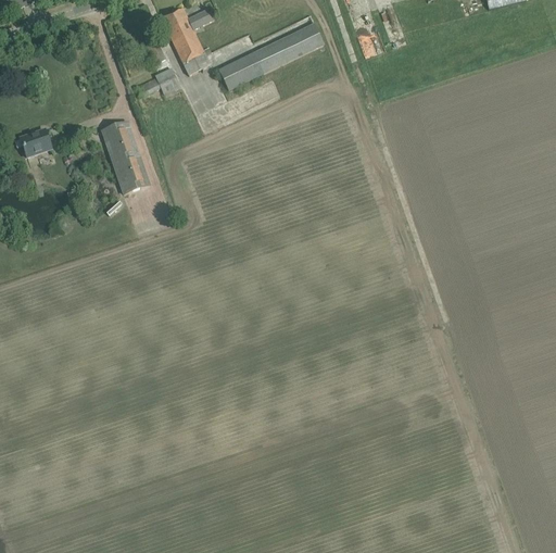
[(0,0),(0,13),(33,3),(30,0),(0,0)]
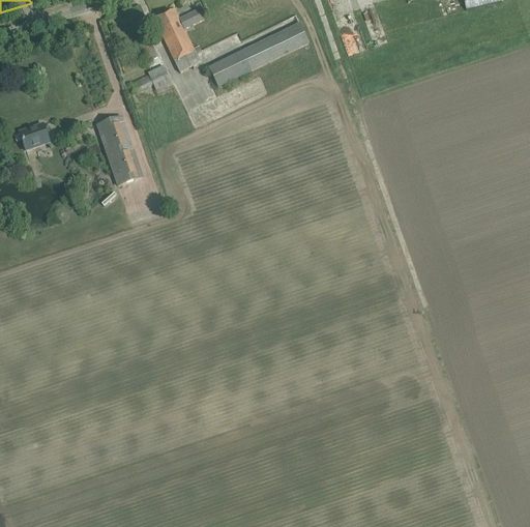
[(463,0),(466,8),(501,0),(463,0)]
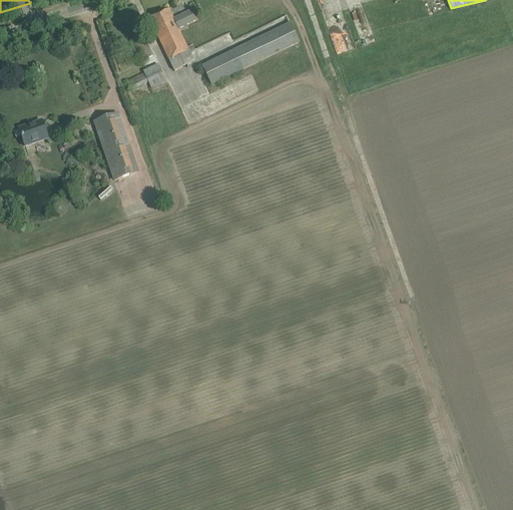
[(168,7),(149,16),(174,69),(194,59),(190,50),(194,48),(192,43),(187,45),(178,27),(198,17),(193,7),(173,16),(168,7)]
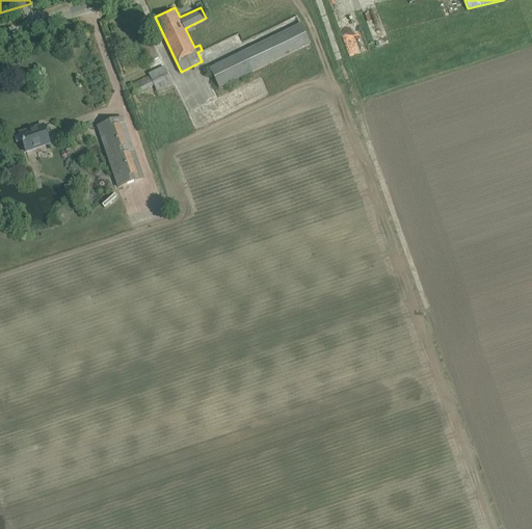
[(218,86),(311,43),(300,21),(209,65),(218,86)]
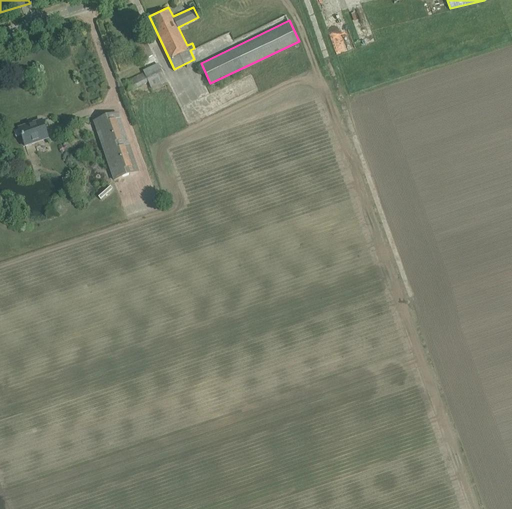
[(142,59),(152,53),(143,36),(133,41),(142,59)]
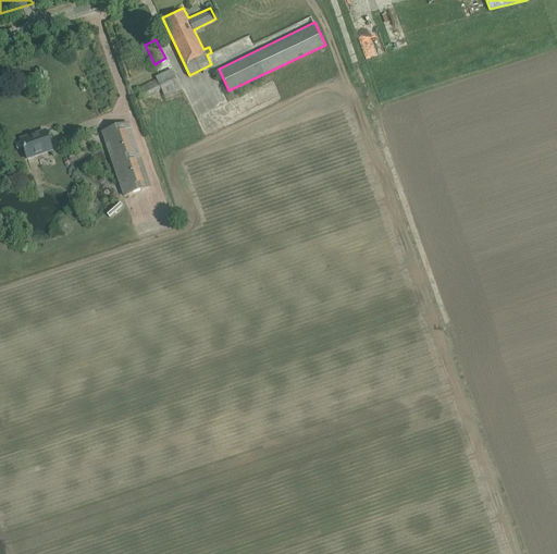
[(141,97),(161,88),(164,95),(182,87),(172,66),(155,75),(156,76),(136,86),(141,97)]
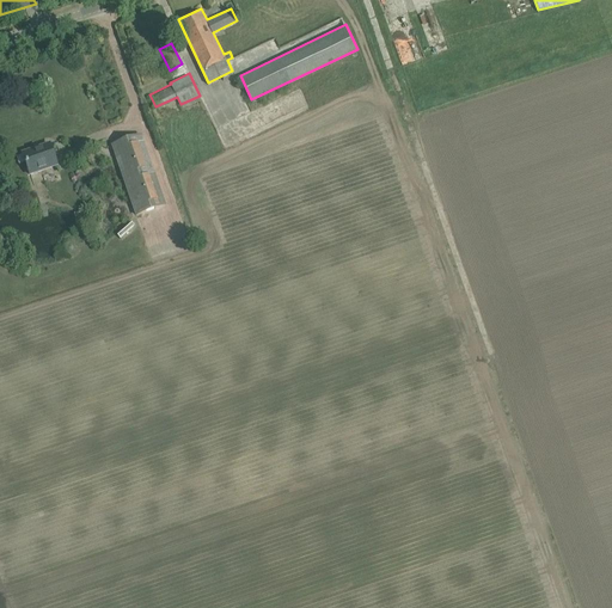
[(112,143),(116,154),(136,213),(165,203),(141,134),(112,143)]
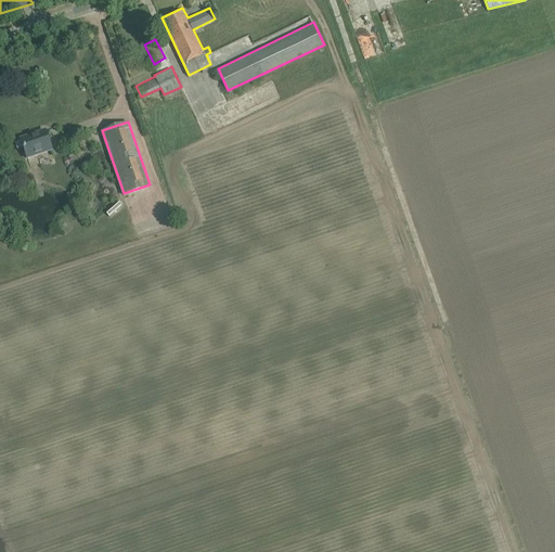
[(33,135),(31,133),(21,137),(21,138),(14,140),(17,146),(23,144),(27,156),(52,148),(44,128),(44,129),(44,130),(33,135)]
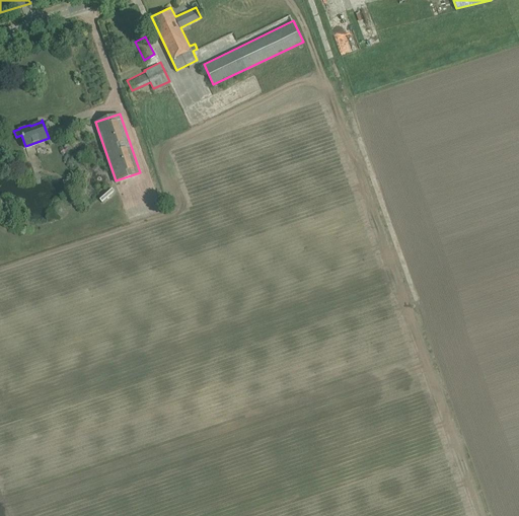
[(102,201),(114,190),(110,186),(98,197),(102,201)]
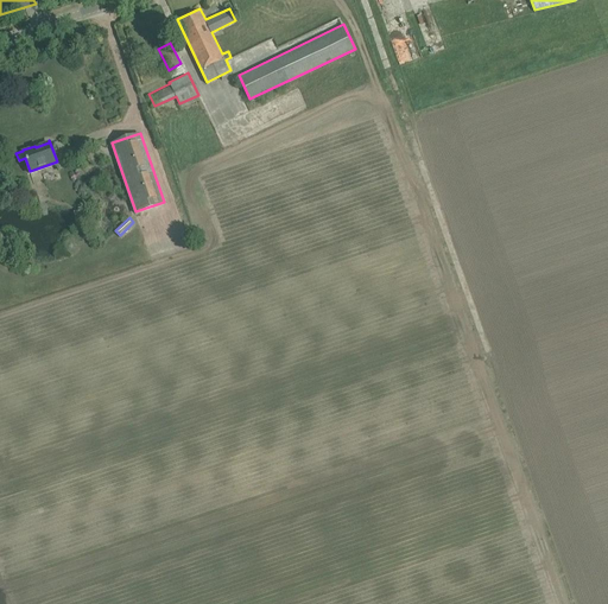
All buildings are outlined.
